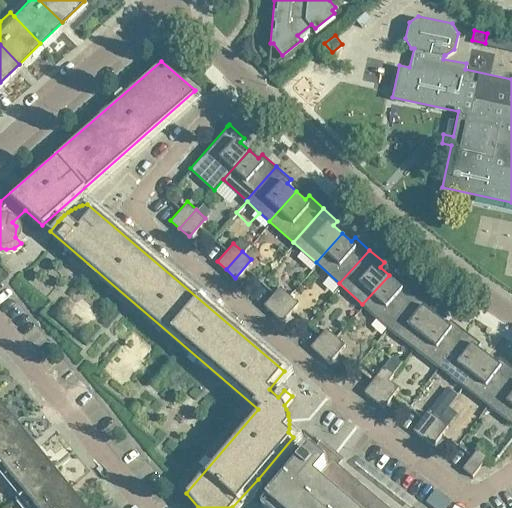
[(389,275),(362,304),(387,326),(416,291),(402,278),(398,283),(389,275)]
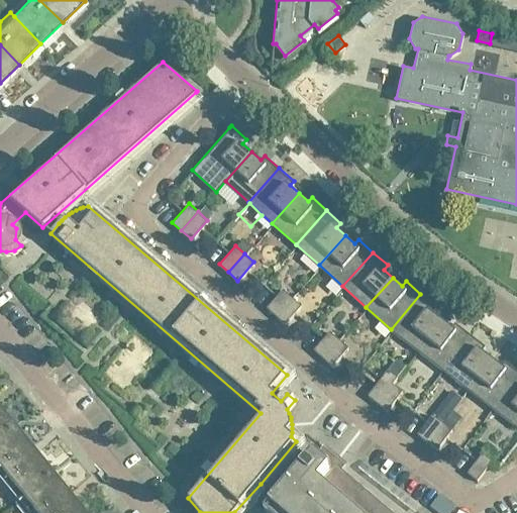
[(275,314),(292,296),(283,288),(266,306),(275,314)]
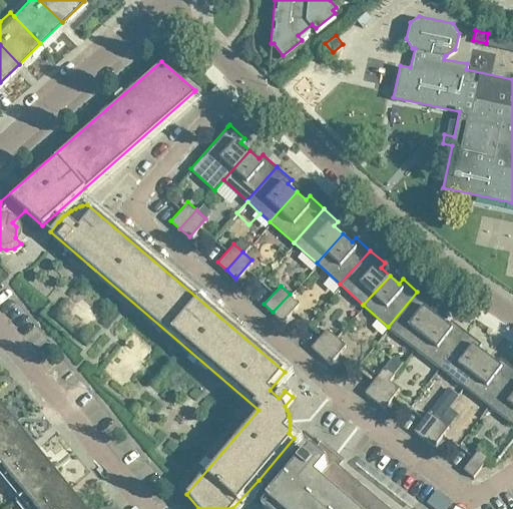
[(417,292),(388,327),(414,347),(438,316),(429,308),(432,304),(417,292)]
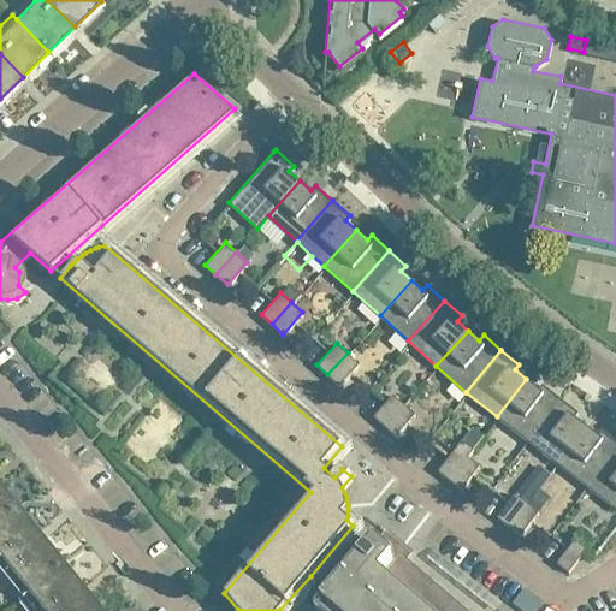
[(348,353),(327,374),(338,384),(359,362),(348,353)]
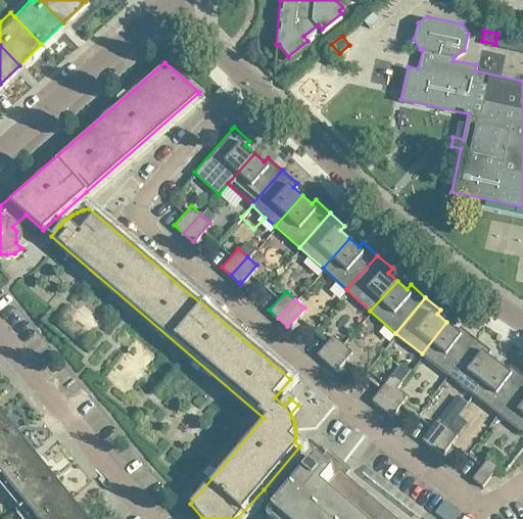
[(457,329),(446,322),(422,354),(447,373),(475,336),(460,324),(457,329)]
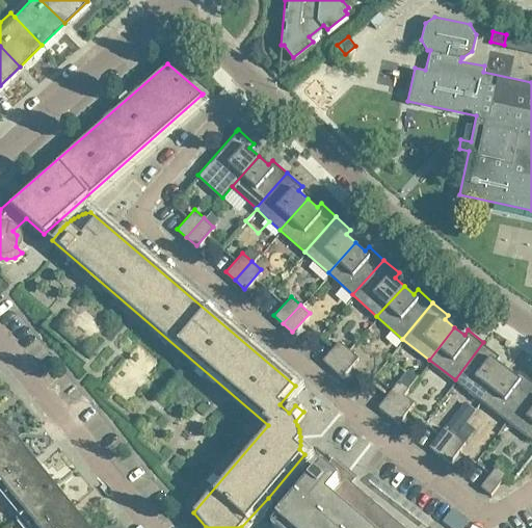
[(331,367),(348,347),(339,339),(322,358),(331,367)]
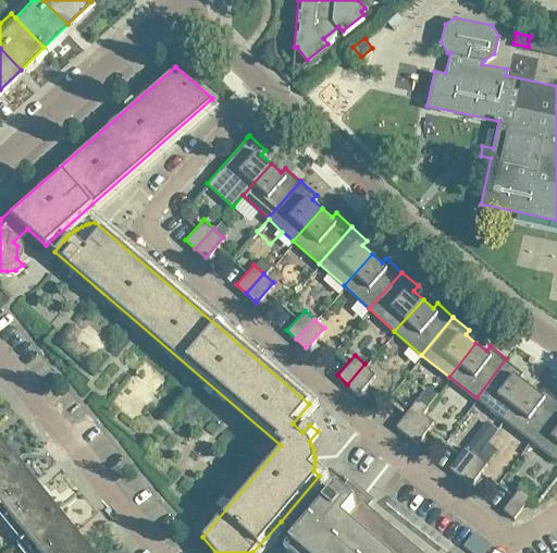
[(523,371),(506,358),(477,397),(503,418),(530,384),(519,376),(523,371)]
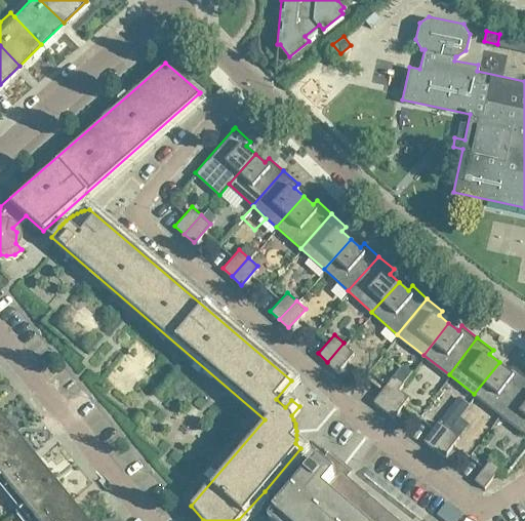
[(344,343),(327,362),(336,370),(353,352),(344,343)]
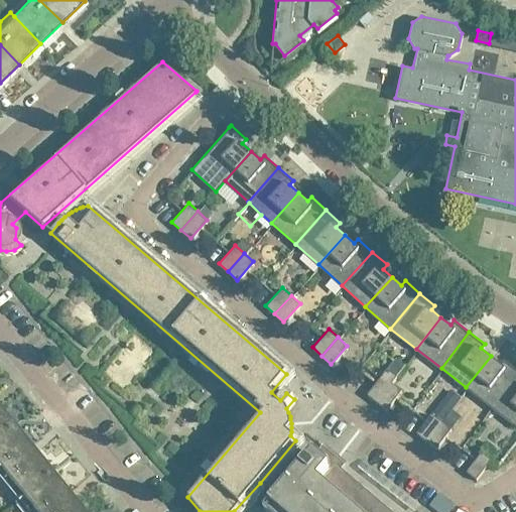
[(500,363),(491,356),(466,387),(491,406),(515,373),(515,368),(503,359),(500,363)]
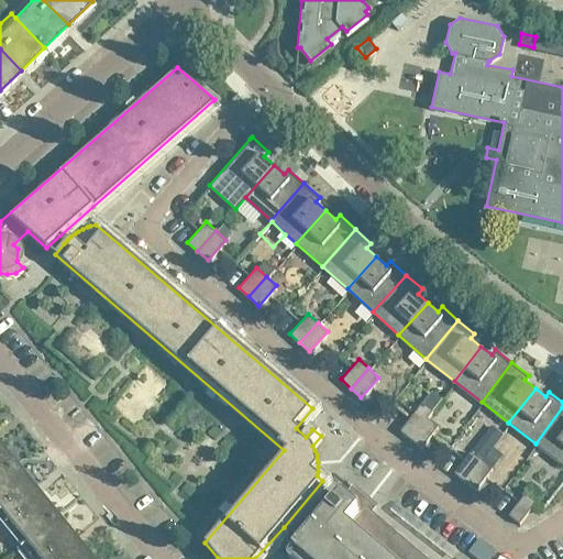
[(410,438),(427,416),(432,409),(421,401),(399,429),(410,438)]
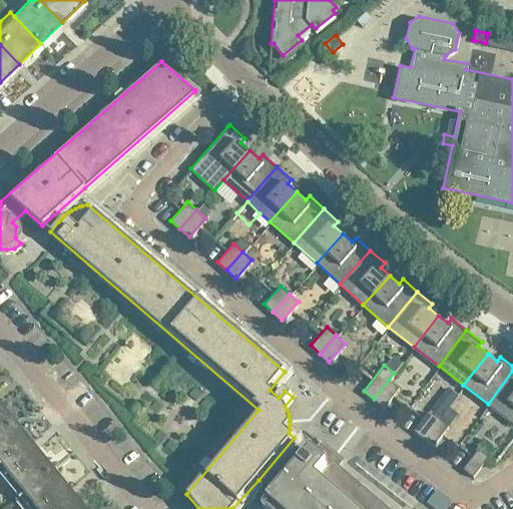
[(512,371),(488,404),(512,423),(512,371)]
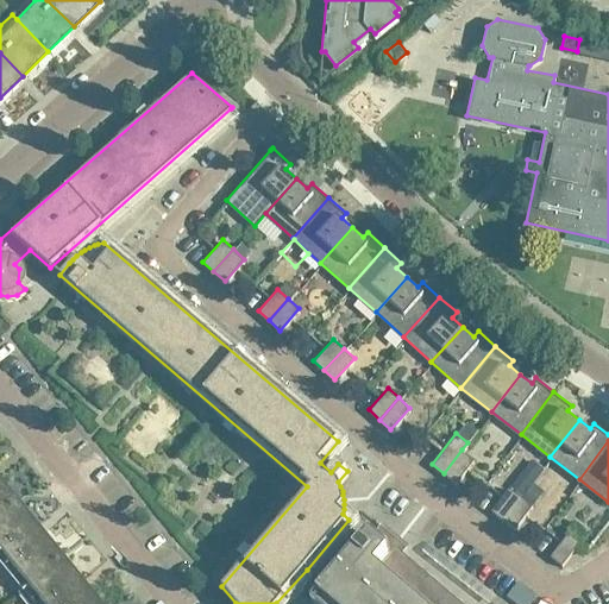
[(462,450),(444,473),(456,482),(473,459),(462,450)]
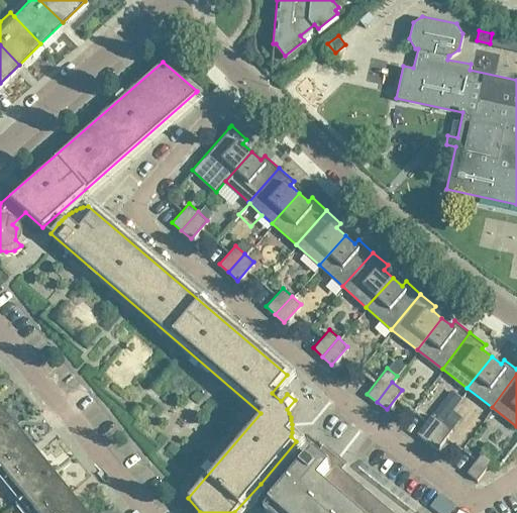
[(0,434),(14,423),(0,406),(0,434)]
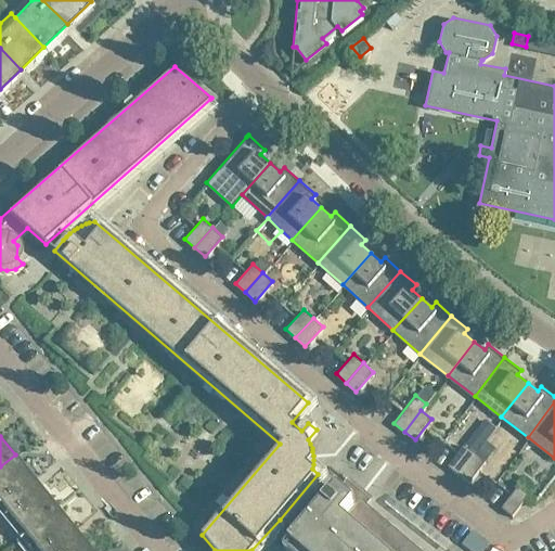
[(459,473),(475,451),(464,444),(448,464),(459,473)]
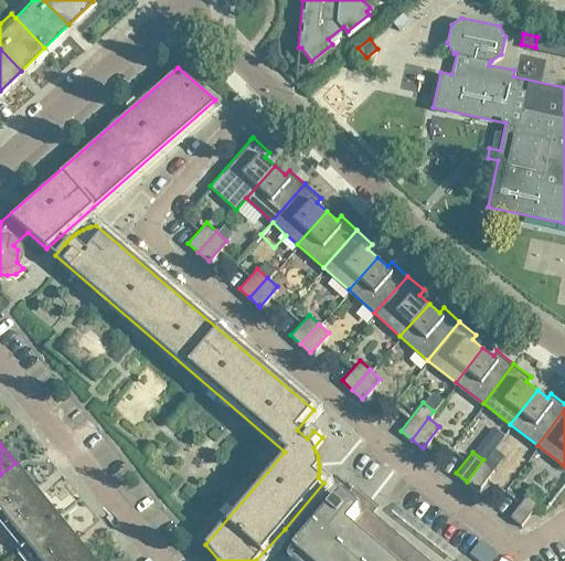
[(493,468),(483,459),(467,482),(477,489),(493,468)]
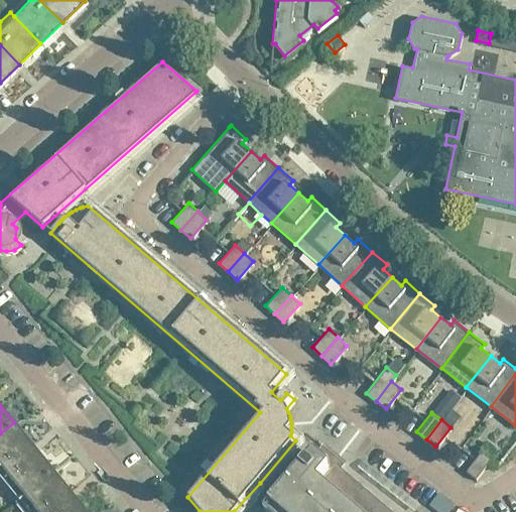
[(0,433),(0,467),(2,471),(33,445),(14,422),(0,433)]
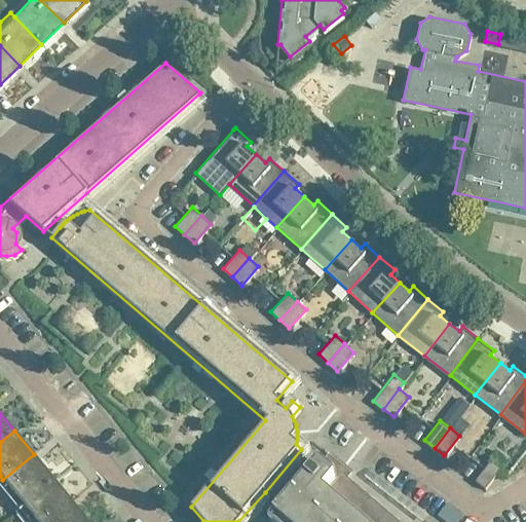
[(402,521),(347,475),(350,472),(328,452),(325,456),(311,448),(297,436),(297,440),(296,444),(301,449),(265,492),(280,506),(268,520),(270,521),(402,521)]
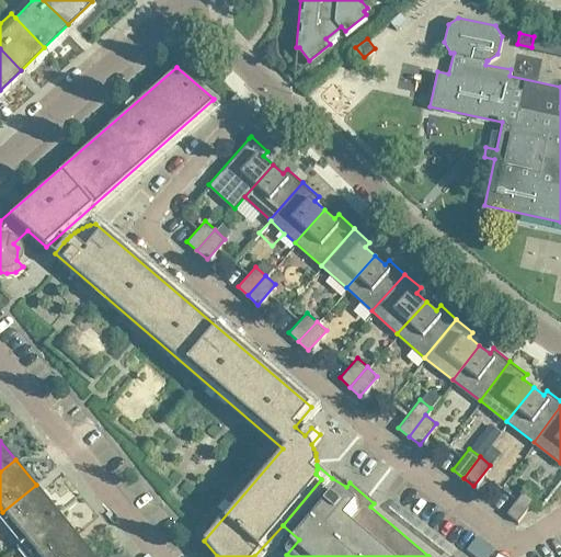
[(36,485),(2,512),(23,537),(56,510),(36,485)]
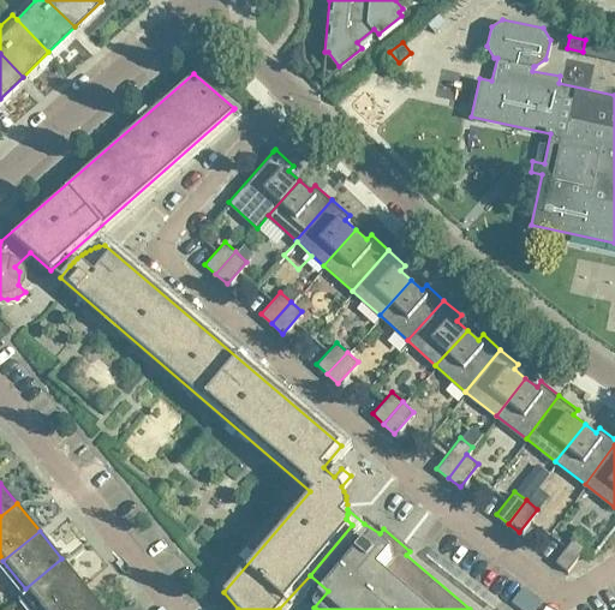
[(567,569),(581,551),(585,546),(573,537),(555,560),(567,569)]
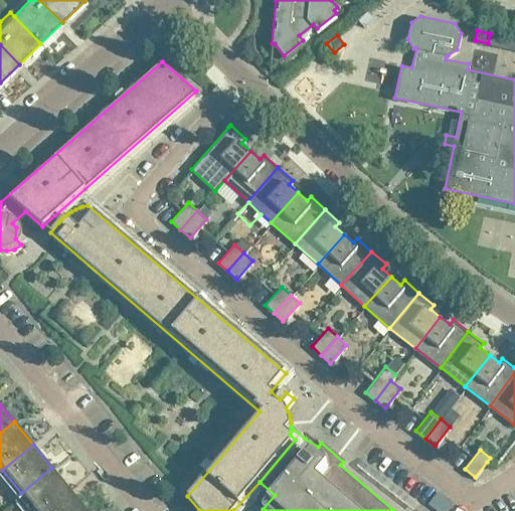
[(51,468),(21,493),(14,499),(23,510),(46,510),(70,492),(51,468)]
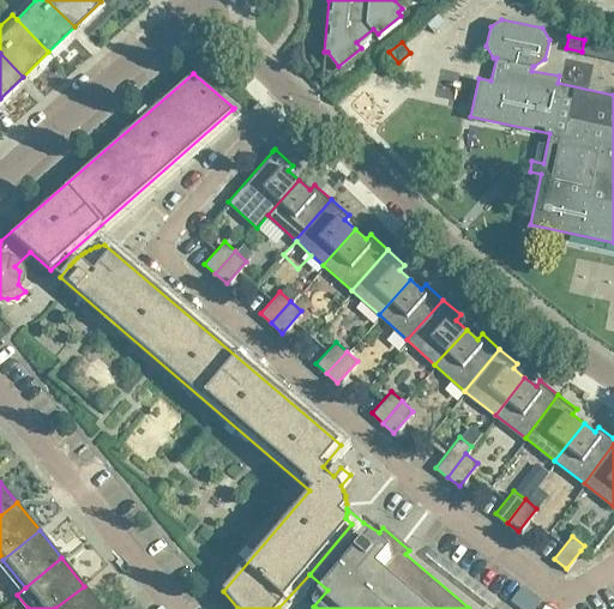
[(510,598),(524,608),(531,608),(541,597),(522,583),(510,598)]
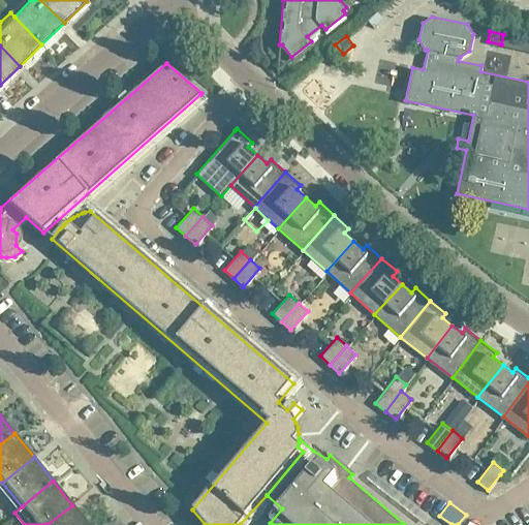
[(88,524),(72,505),(48,524),(88,524)]
